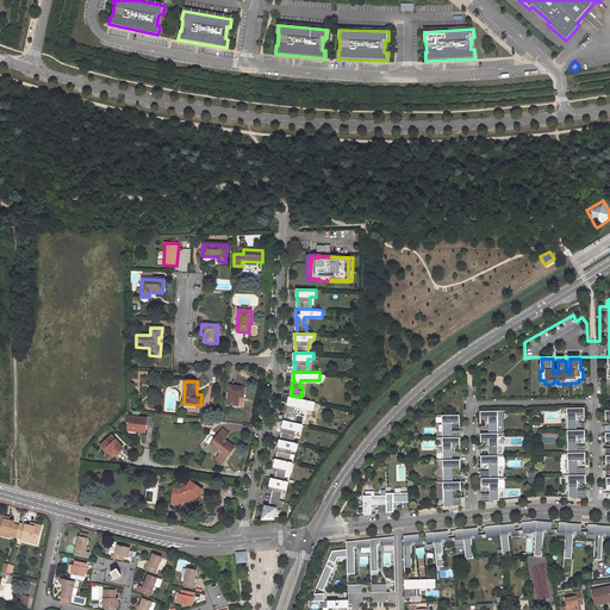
[(243,406),(244,386),(230,386),(229,405),(243,406)]
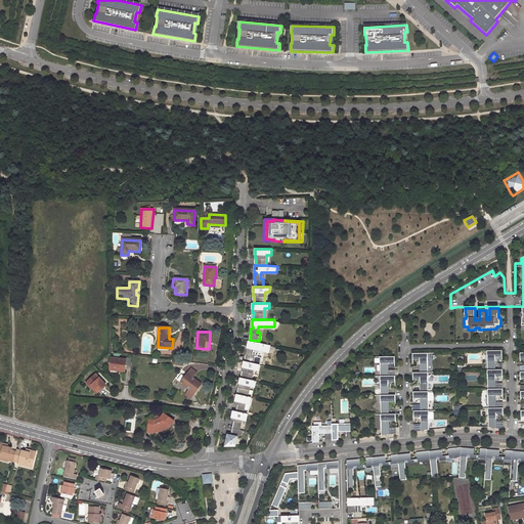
[(250,340),(248,340),(247,347),(249,347),(248,349),(246,349),(245,353),(247,354),(245,361),(253,362),(255,354),(252,354),(253,348),(269,350),(270,343),(259,341),(250,340)]
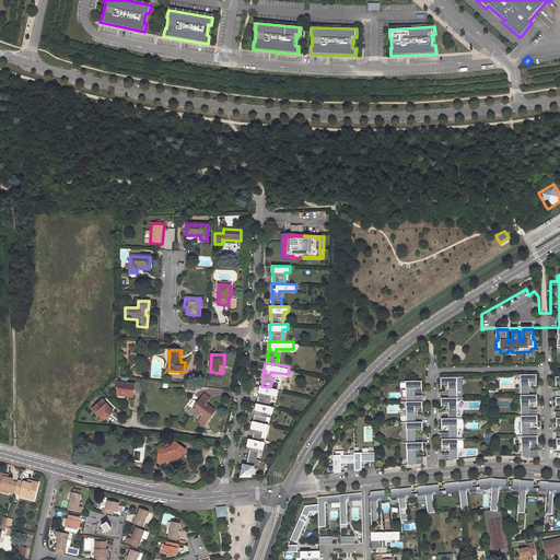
[(529,382),(536,382),(536,374),(520,375),(521,396),(529,395),(529,382)]
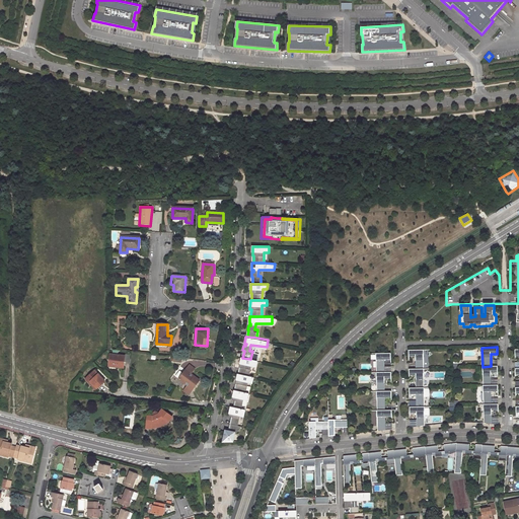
[(424,350),(409,350),(409,357),(416,357),(416,369),(424,369),(424,359),(424,350)]
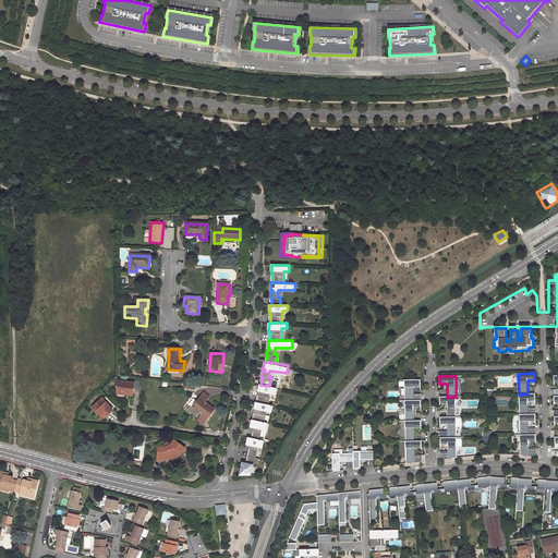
[(404,380),(404,401),(413,400),(413,387),(421,387),(420,379),(404,380)]
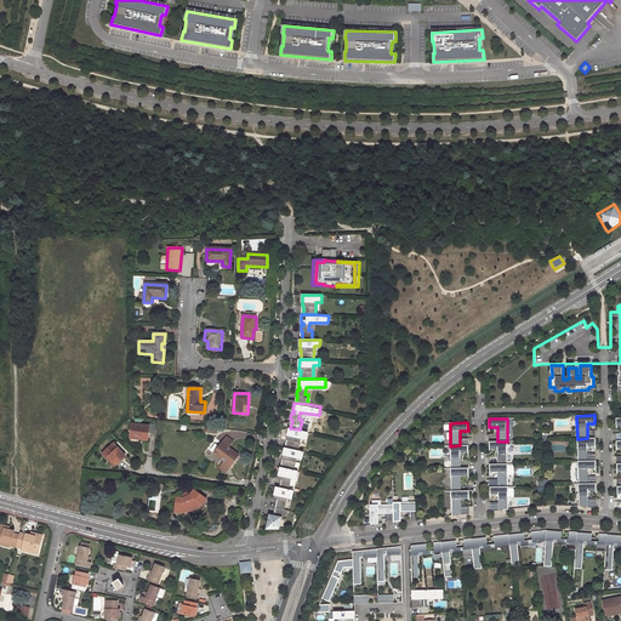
[(148,442),(149,427),(132,426),(131,437),(140,438),(138,440),(148,442)]
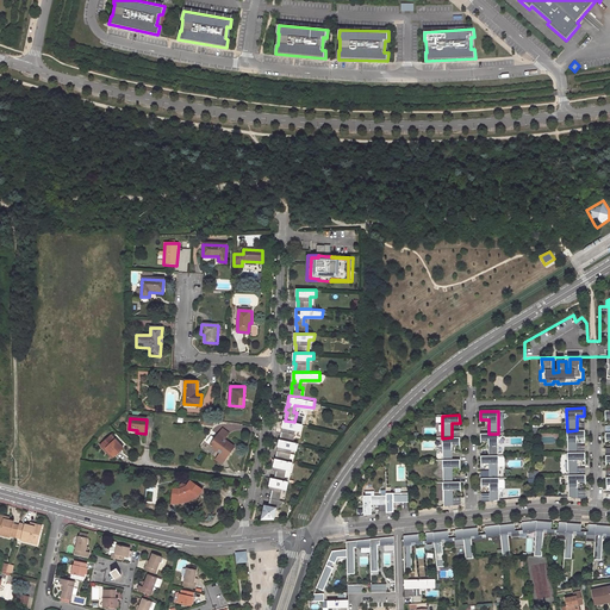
[(285,421),(284,419),(281,431),(282,431),(281,440),(293,442),(296,429),(302,430),(303,423),(294,422),(285,421)]
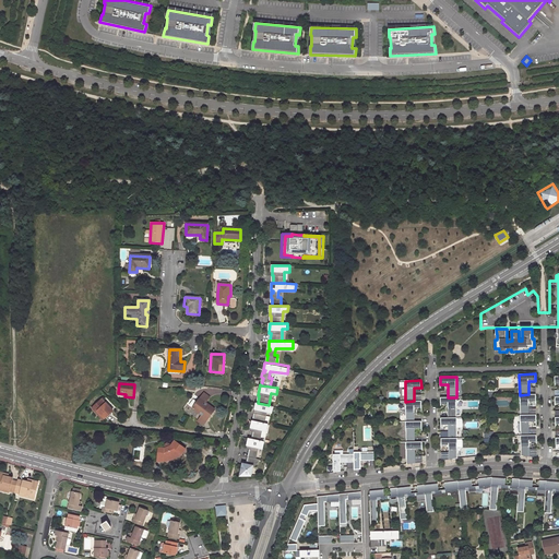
[(200,399),(205,403),(210,397),(204,394),(200,399)]
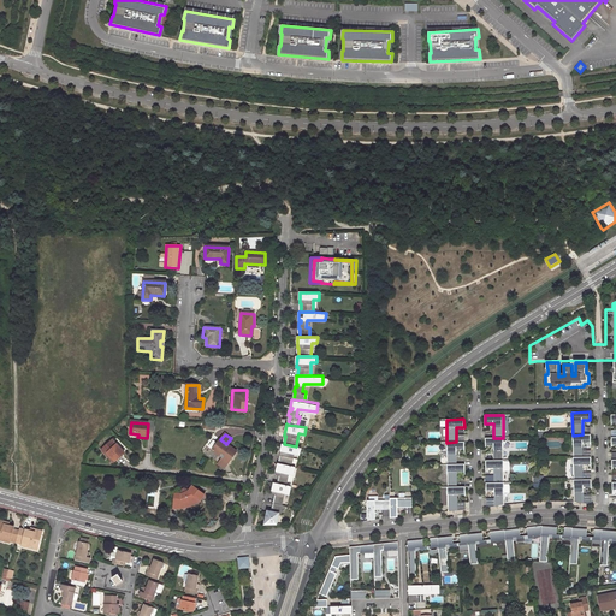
[(582,443),(591,443),(591,434),(582,434),(573,436),(573,446),(573,457),(582,457),(582,443)]
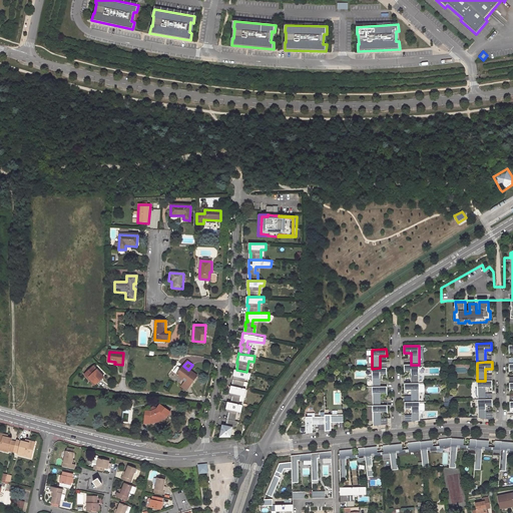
[(411,365),(404,365),(404,371),(411,371),(411,384),(419,384),(419,374),(419,365),(411,365)]
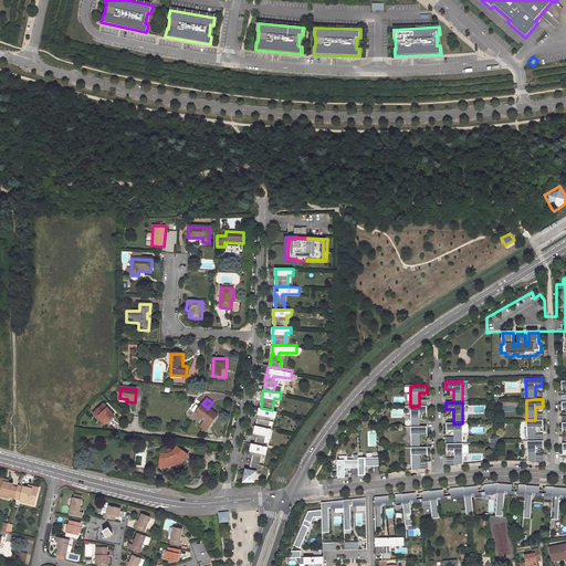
[(208,427),(217,416),(208,408),(202,404),(196,413),(205,421),(206,422),(203,423),(208,427)]
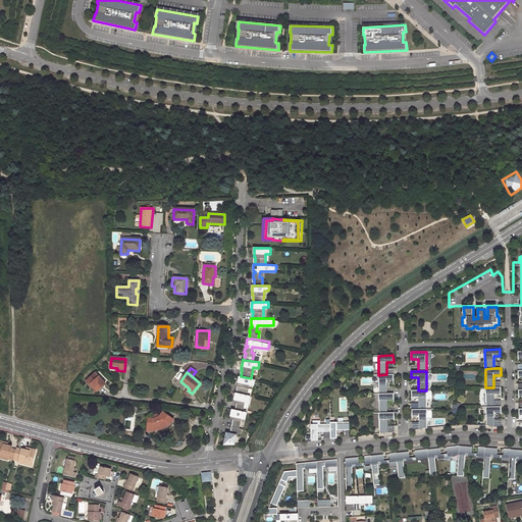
[(105,384),(95,374),(87,382),(90,386),(92,384),(98,392),(105,384)]
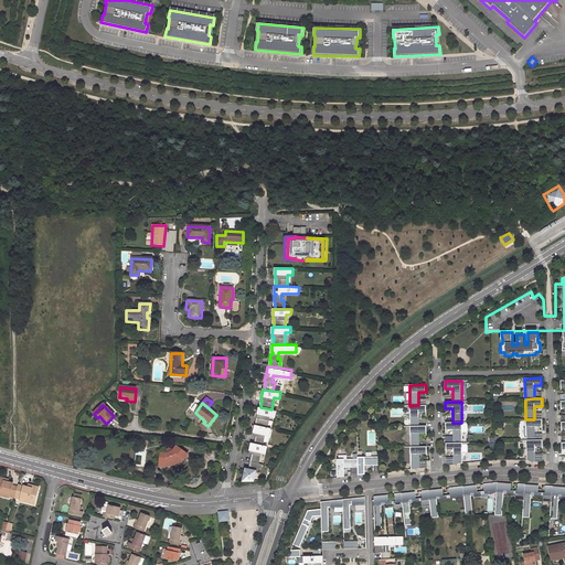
[(409,416),(409,426),(418,426),(418,413),(426,413),(426,405),(418,405),(409,406),(409,416)]
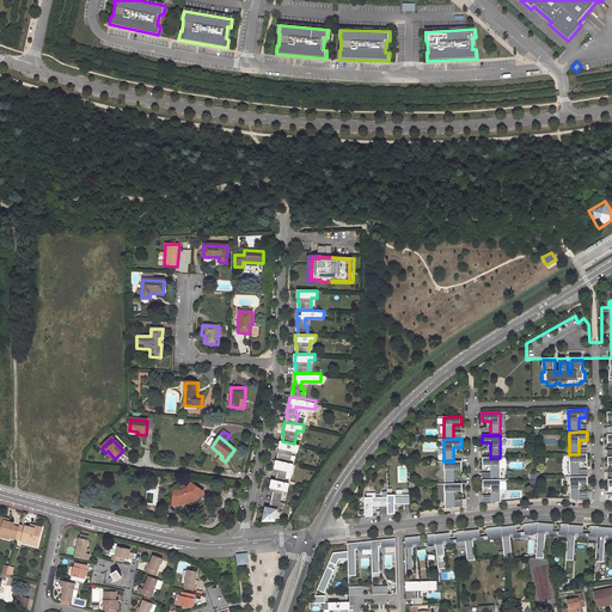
[(282,441),(280,441),(277,452),(280,452),(277,460),(289,463),(293,450),(298,451),(299,444),(294,444),(282,441)]
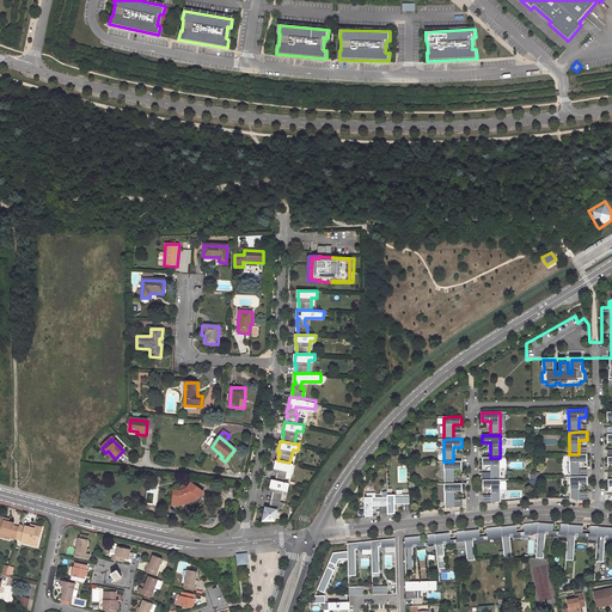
[(579,461),(587,461),(587,454),(579,454),(569,454),(569,465),(570,465),(570,477),(580,477),(579,461)]
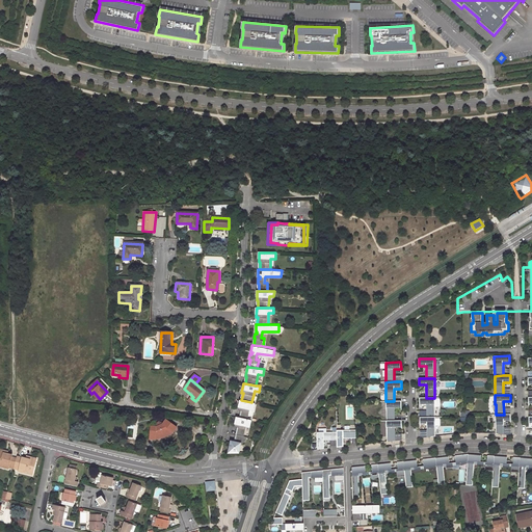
[(426,398),(420,398),(420,404),(426,404),(427,418),(434,417),(434,398),(426,398)]
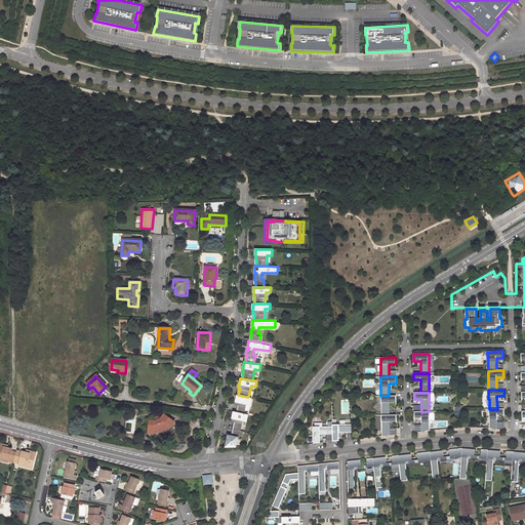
[(238,395),(237,395),(236,401),(242,403),(241,405),(239,405),(238,412),(245,413),(246,403),(250,404),(252,398),(248,397),(238,395)]
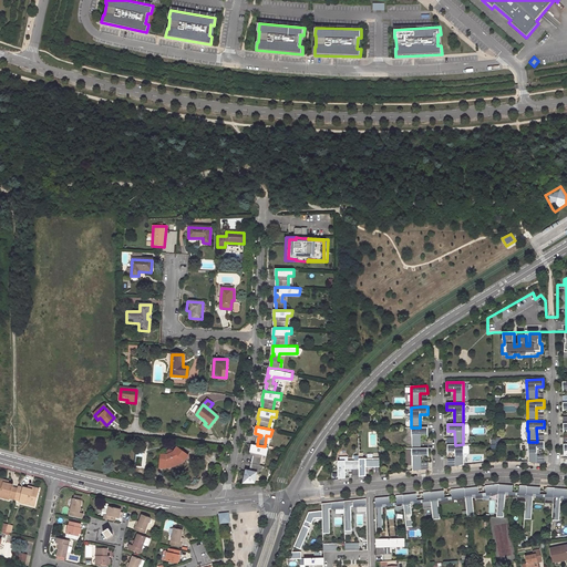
[(412,437),(412,449),(421,449),(421,434),(428,434),(428,428),(420,428),(411,428),(411,437),(412,437)]
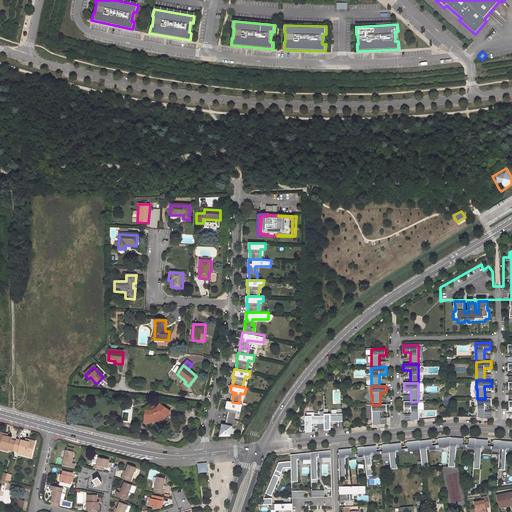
[(476,399),(477,418),(485,418),(485,405),(491,405),(491,399),(485,399),(477,399),(476,399)]
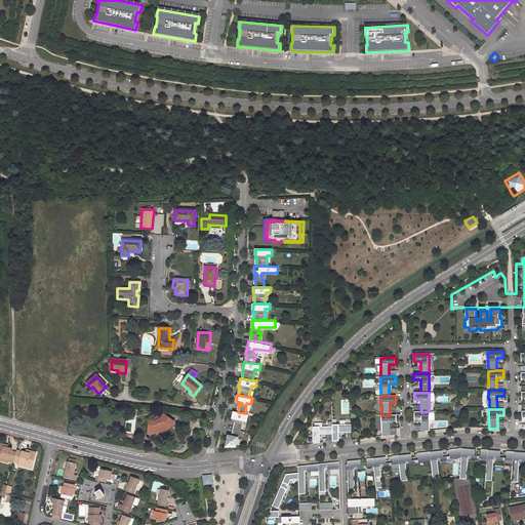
[(238,412),(234,411),(232,418),(238,419),(238,421),(236,421),(234,429),(241,431),(243,420),(247,421),(248,414),(245,413),(238,412)]
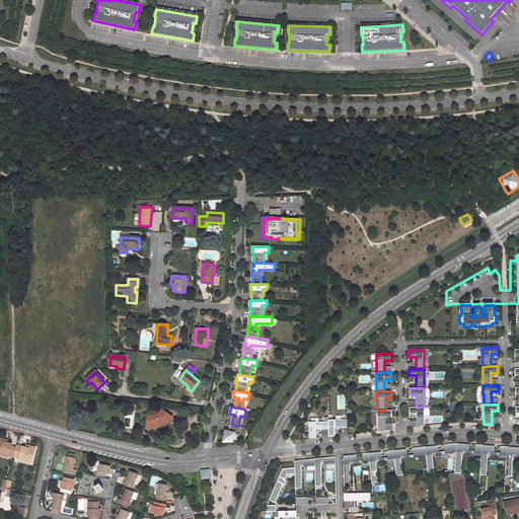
[(417,408),(410,408),(410,414),(417,414),(417,427),(425,426),(425,406),(424,406),(417,408)]
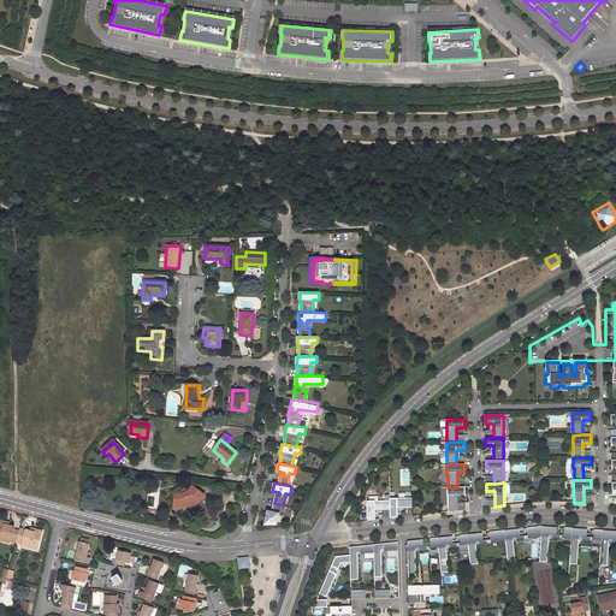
[(205,496),(193,487),(188,492),(184,490),(182,490),(181,496),(175,495),(172,509),(179,510),(179,505),(190,507),(196,498),(200,502),(205,496)]
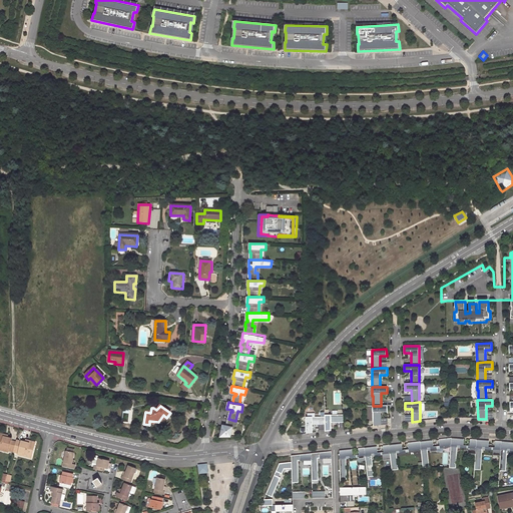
[(373,415),(373,426),(381,425),(381,412),(388,412),(387,406),(381,406),(373,406),(373,415)]
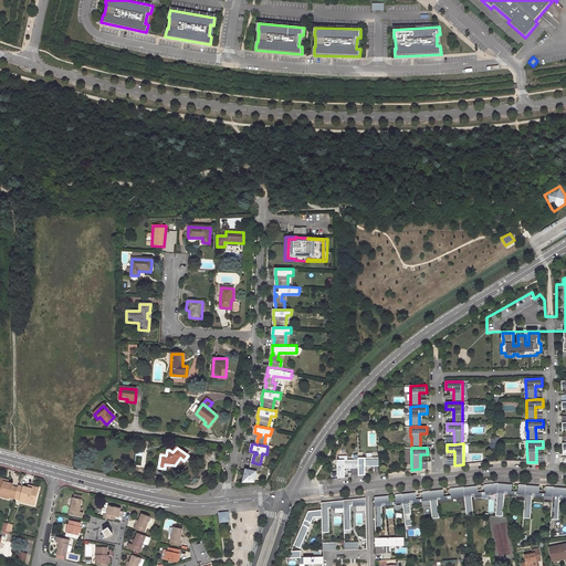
[(379,472),(379,458),(358,458),(358,460),(358,474),(358,477),(365,475),(365,467),(371,467),(371,472),(379,472)]
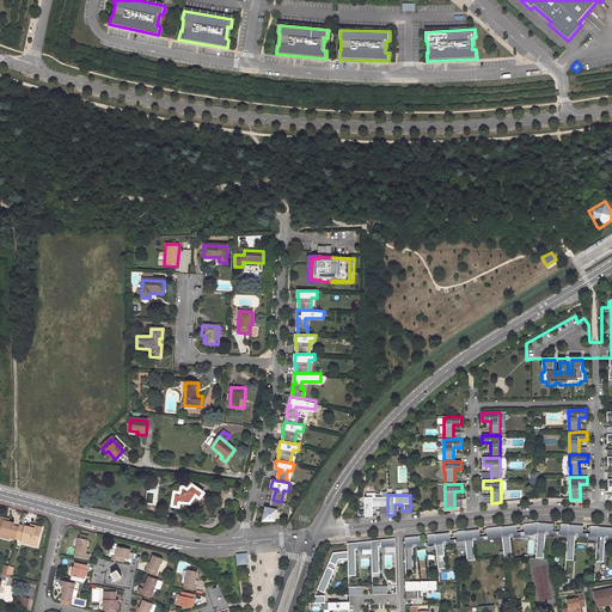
[(387,497),(365,497),(366,518),(373,516),(373,507),(380,507),(380,514),(387,513),(387,497)]
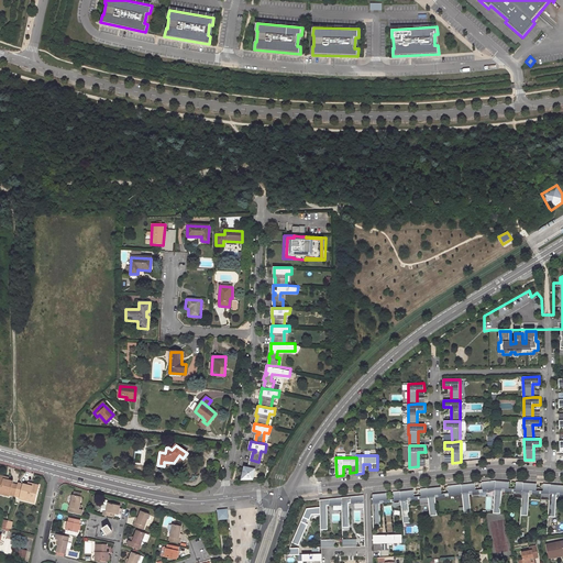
[(250,467),(245,467),(243,479),(254,479),(256,470),(257,470),(258,466),(262,467),(263,463),(258,462),(251,460),(250,467)]
